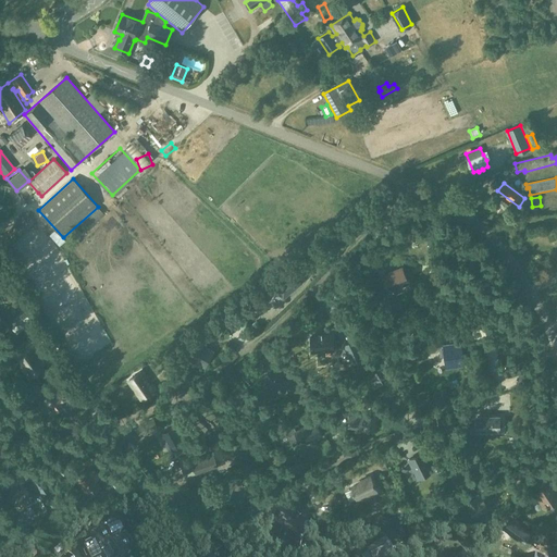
[(26,213),(5,233),(13,242),(34,222),(26,213)]
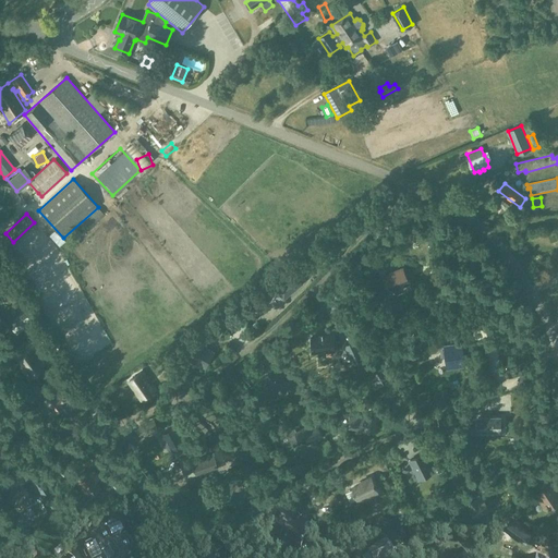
[(404,267),(384,277),(390,292),(411,282),(404,267)]
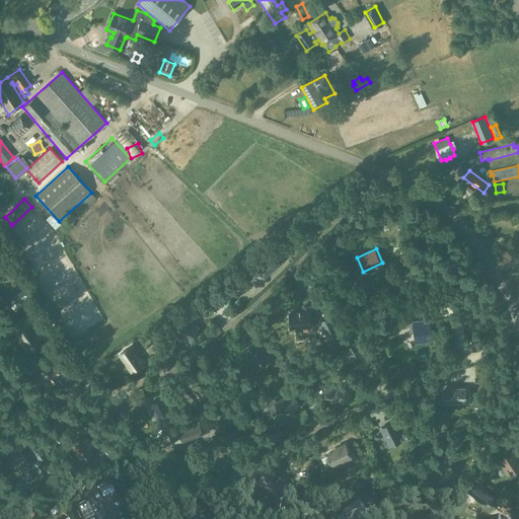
[(15,311),(29,298),(21,290),(10,301),(14,305),(11,307),(15,311)]
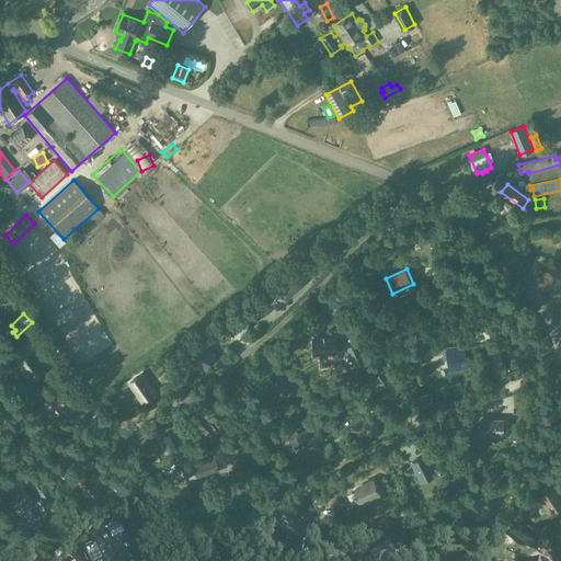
[(335,336),(312,338),(313,355),(338,354),(335,336)]
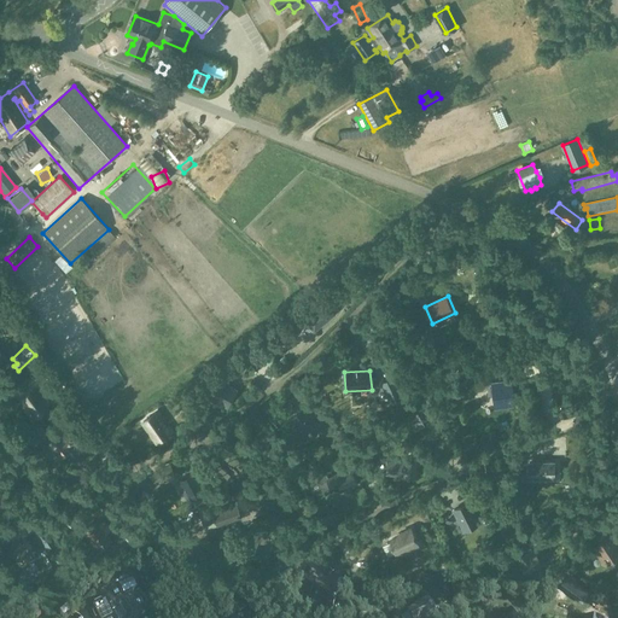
[(228,407),(237,391),(219,380),(210,396),(213,397),(211,398),(225,406),(226,406),(228,407)]
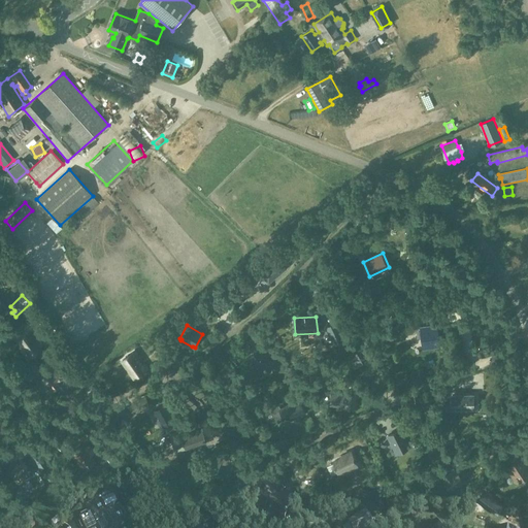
[(422,338),(423,349),(439,347),(437,325),(420,327),(420,328),(417,328),(418,339),(422,338)]
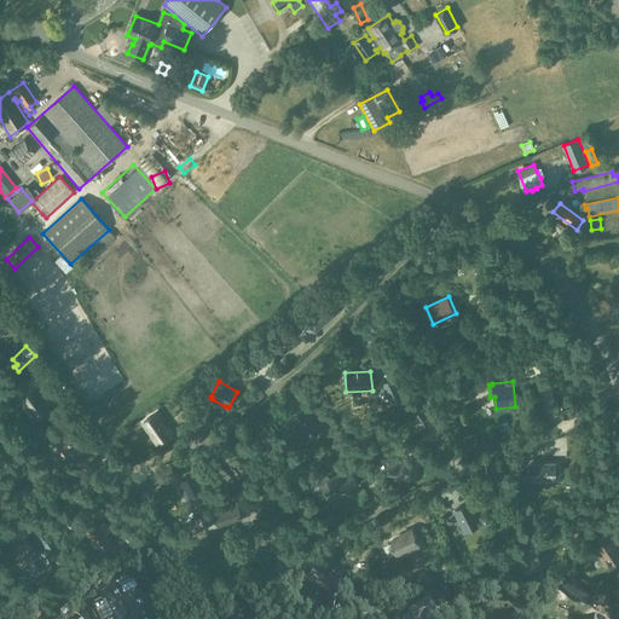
[(481,392),(480,385),(480,383),(470,385),(472,393),(481,392)]
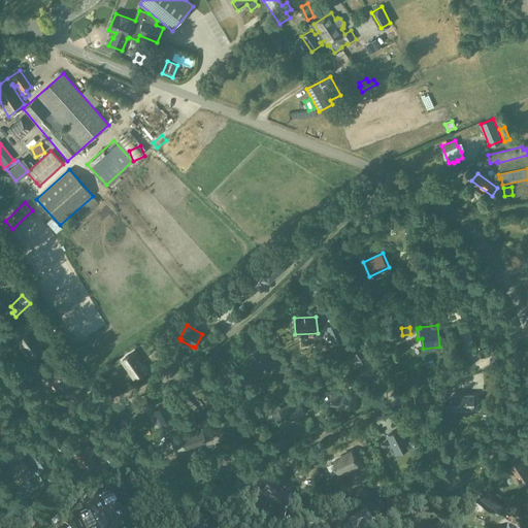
[(30,330),(13,341),(21,351),(22,350),(28,358),(41,349),(38,343),(39,342),(30,330)]
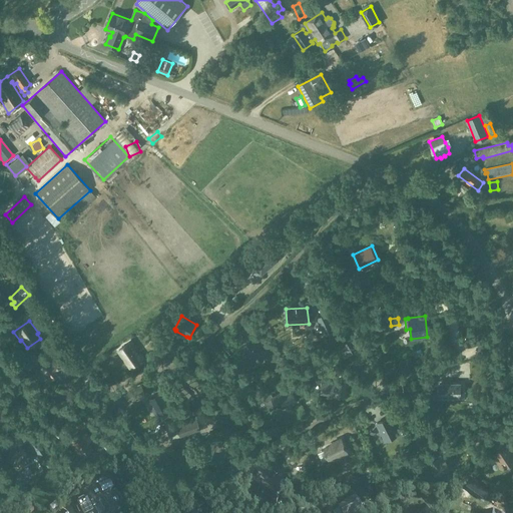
[(333,323),(322,328),(325,335),(336,330),(333,323)]
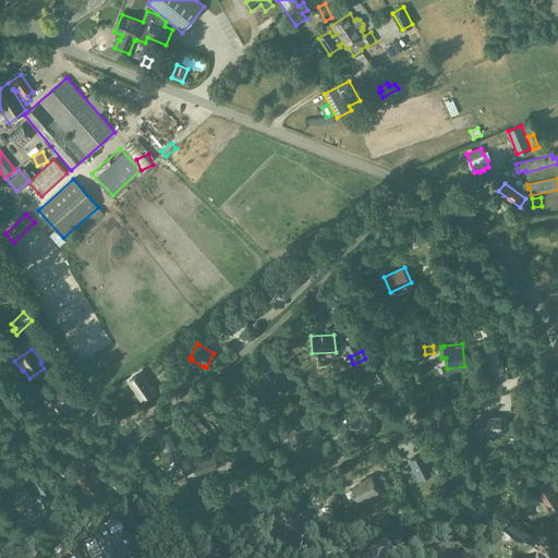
[(278,393),(289,386),(275,368),(265,377),(278,393)]
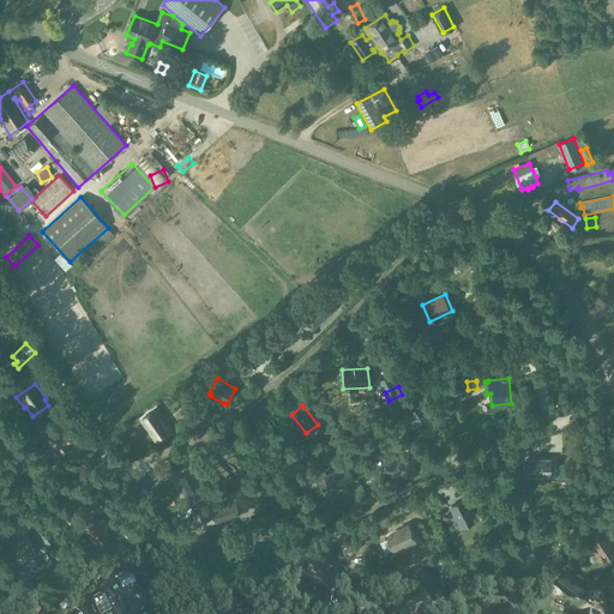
[(414,411),(407,415),(408,419),(410,421),(413,420),(415,419),(417,421),(419,425),(423,422),(427,420),(423,414),(420,407),(414,411)]
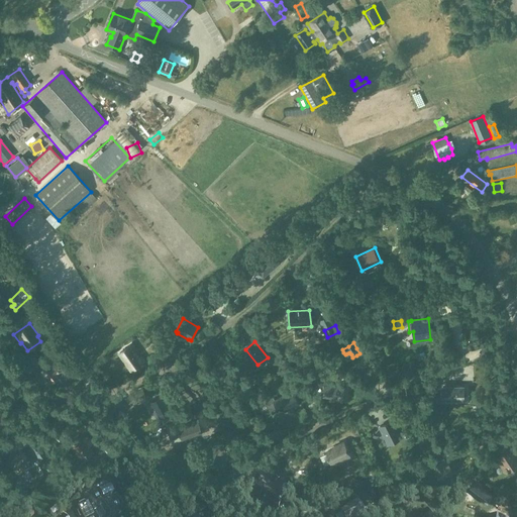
[(144,362),(132,343),(118,352),(130,372),(144,362)]
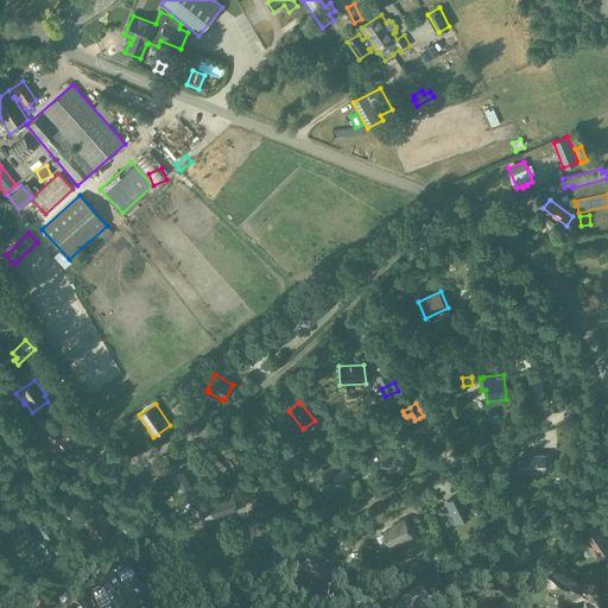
[(399,469),(411,470),(413,454),(400,453),(400,456),(384,454),(382,467),(399,469)]
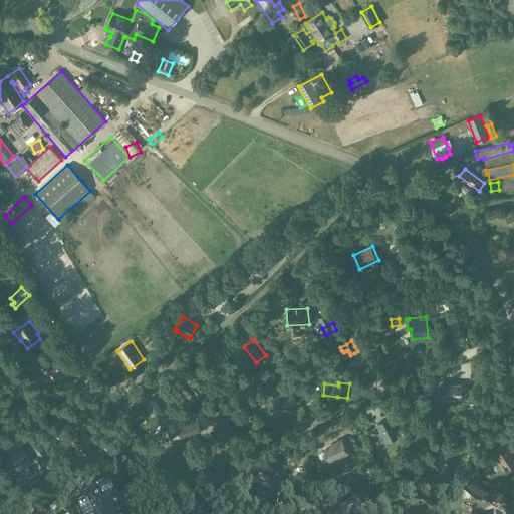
[(464,389),(462,388),(462,383),(440,383),(440,398),(462,398),(462,396),(464,394),(464,389)]
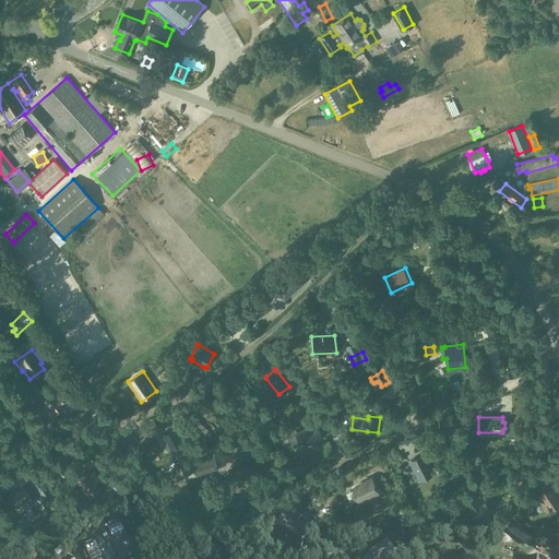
[(158,430),(153,420),(141,427),(146,436),(158,430)]
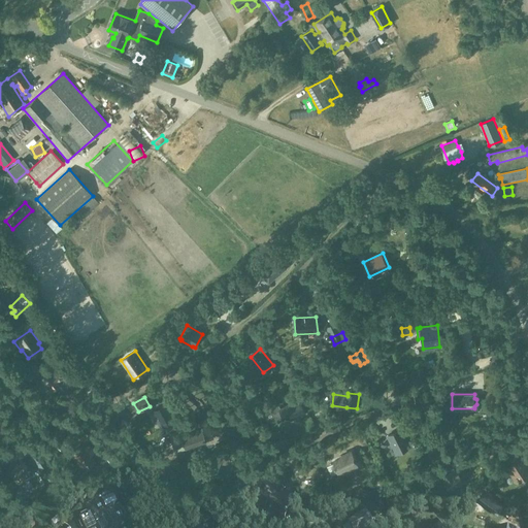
[(169,402),(152,410),(161,429),(178,420),(169,402)]
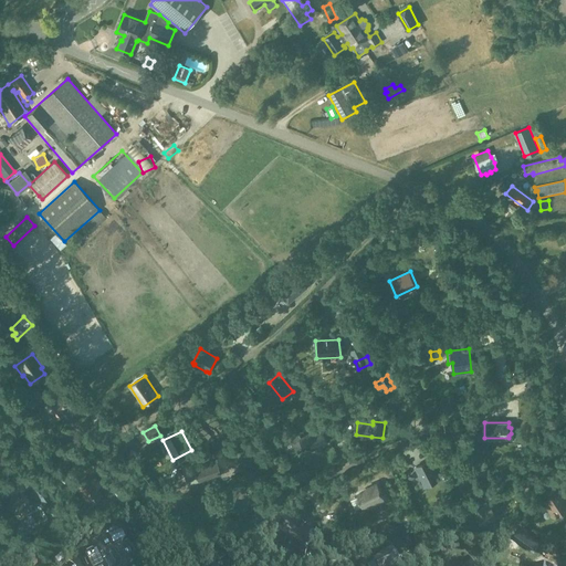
[(415,467),(425,488),(441,480),(430,459),(415,467)]
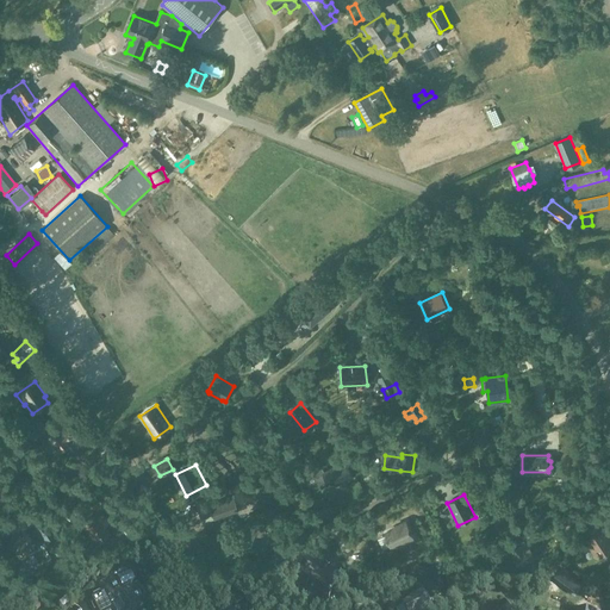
[(210,506),(200,510),(205,523),(240,511),(238,510),(235,498),(225,502),(224,499),(209,504),(210,506)]
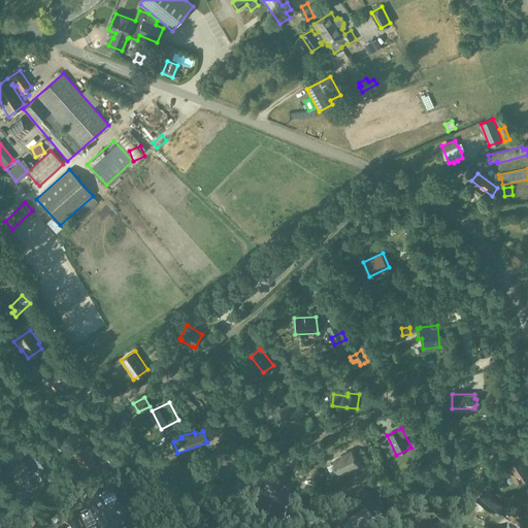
[(66,448),(55,438),(51,443),(62,452),(66,448)]
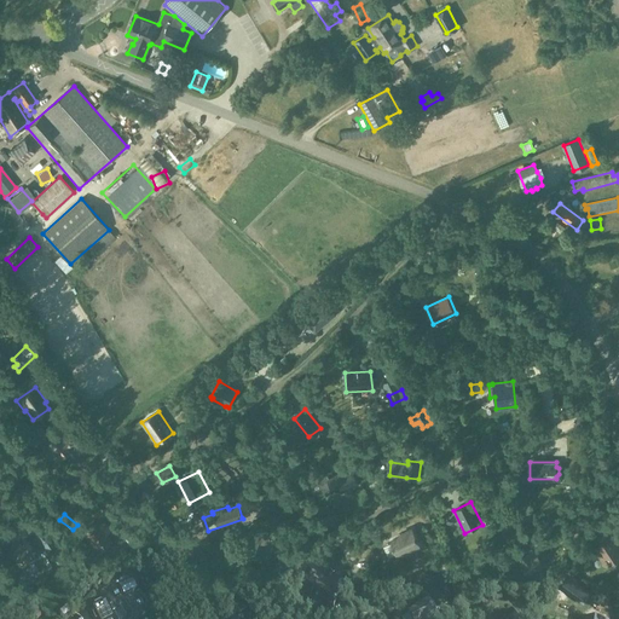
[(412,527),(399,533),(398,537),(389,539),(397,556),(404,554),(405,555),(421,548),(412,527)]
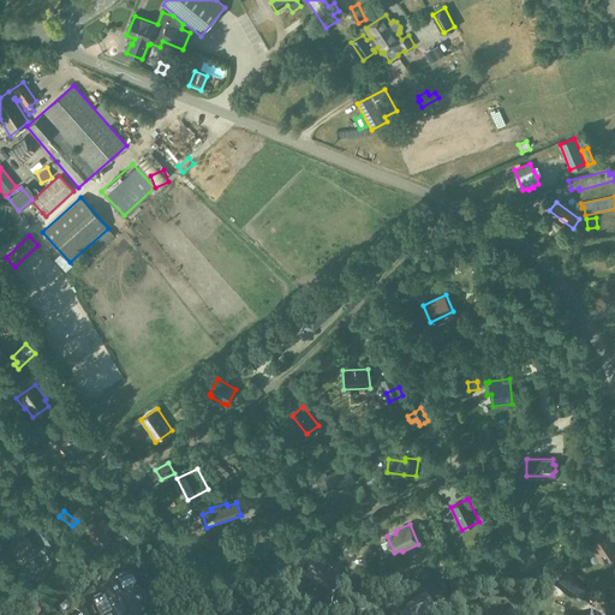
[(45,527),(37,532),(42,539),(49,535),(45,527)]
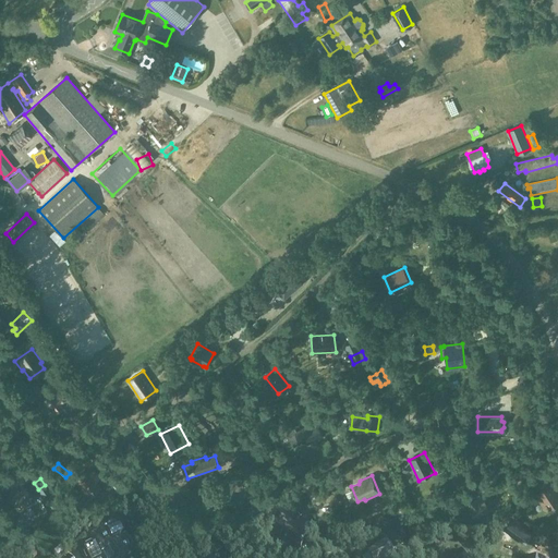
[(557,502),(557,489),(554,483),(535,495),(546,511),(557,502)]
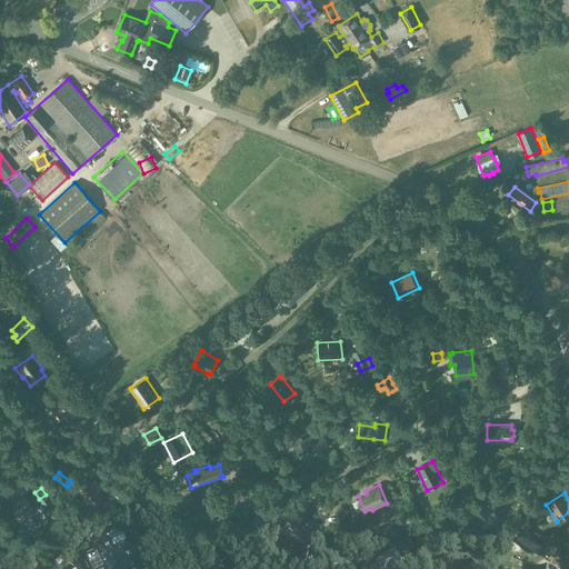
[(305,509),(295,513),(301,529),(311,525),(305,509)]
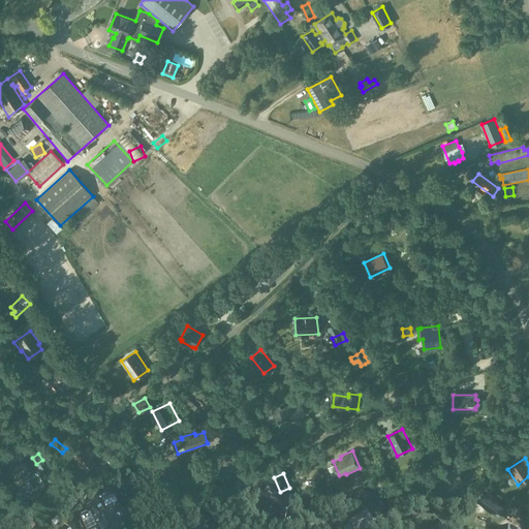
[(463,495),(466,499),(473,493),(470,489),(463,495)]
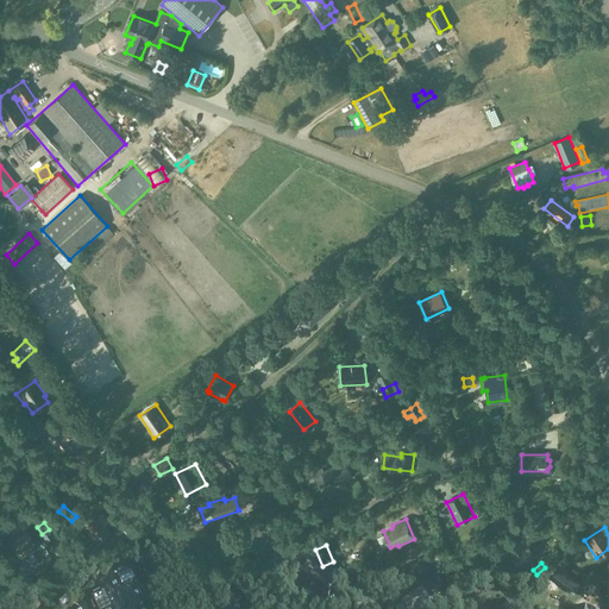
[(573,595),(582,584),(562,569),(554,579),(573,595)]
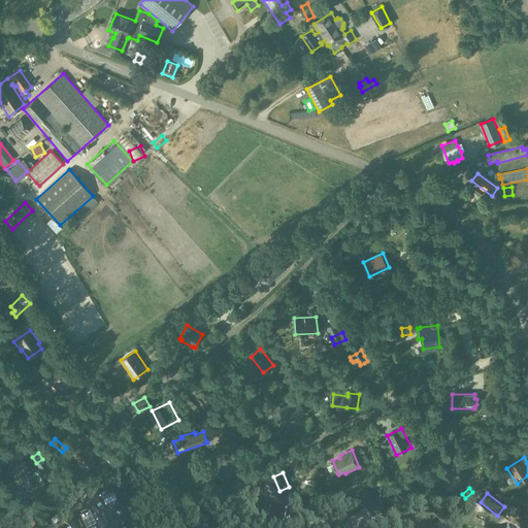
[(292,507),(272,500),(267,515),(272,517),(272,519),(286,523),(292,507)]
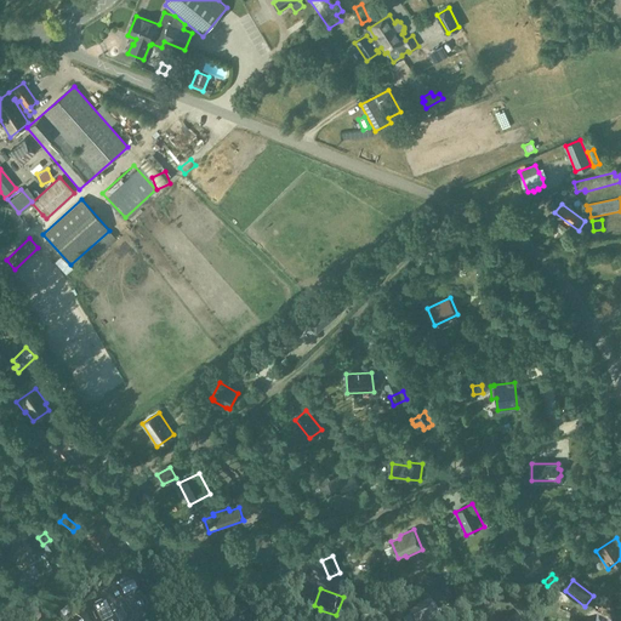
[(400,592),(388,598),(393,607),(405,600),(400,592)]
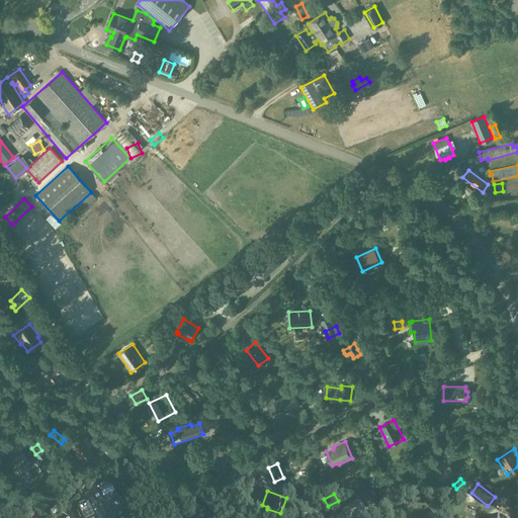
[(367,517),(359,501),(345,508),(346,510),(342,512),(344,517),(367,517)]
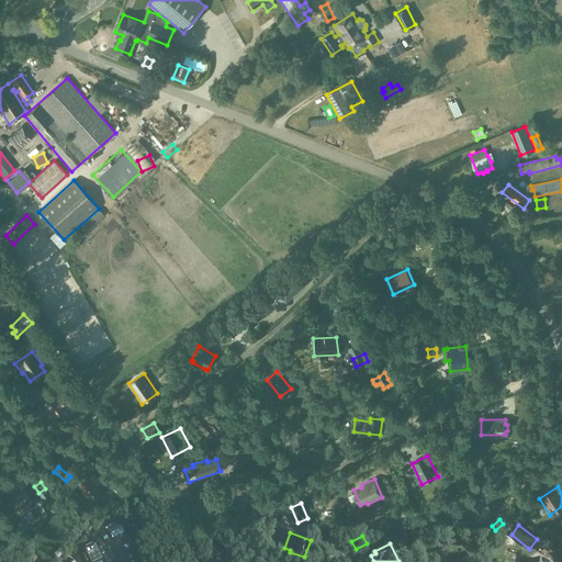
[(109,561),(102,548),(87,555),(90,561),(109,561)]
